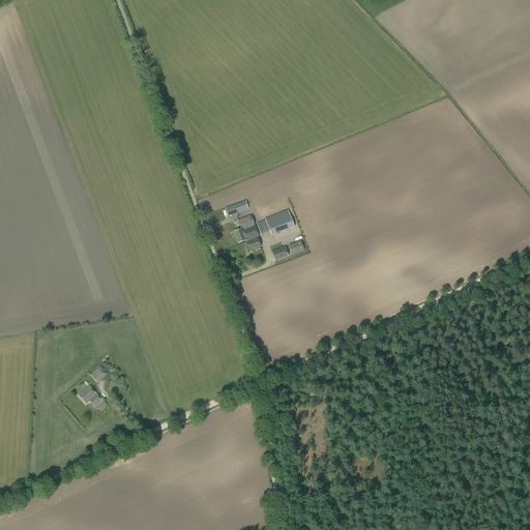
[(228,216),(248,209),(245,201),(226,209),(228,216)]
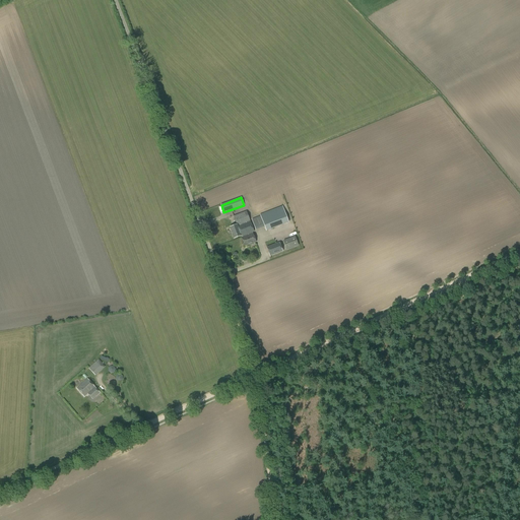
[(266,231),(288,222),(283,208),(252,220),(255,230),(264,225),(266,231)]
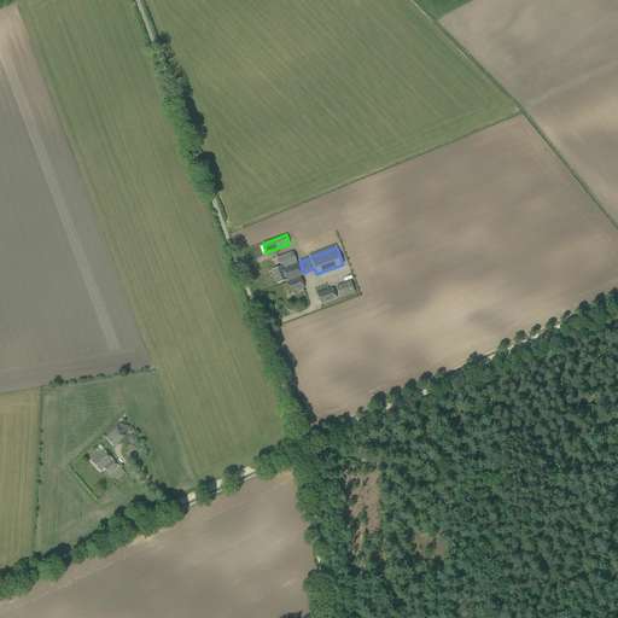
[(301,275),(302,275),(302,274),(297,262),(293,251),(278,257),(281,267),(274,269),(279,283),(286,280),(287,283),(290,281),(290,280),(299,275),(301,275)]
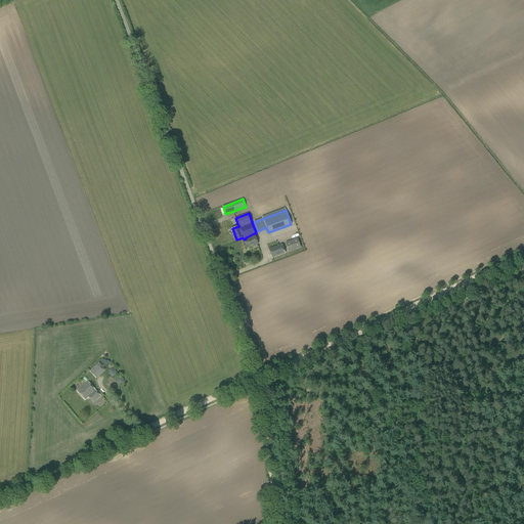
[(247,248),(258,244),(254,233),(246,237),(246,238),(244,239),(247,248)]
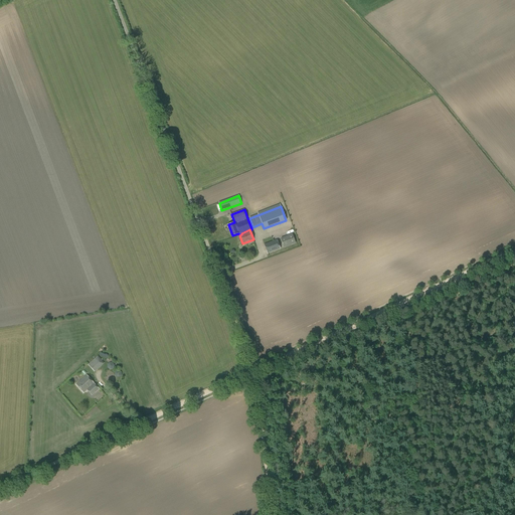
[(284,247),(296,243),(292,234),(280,238),(284,247)]
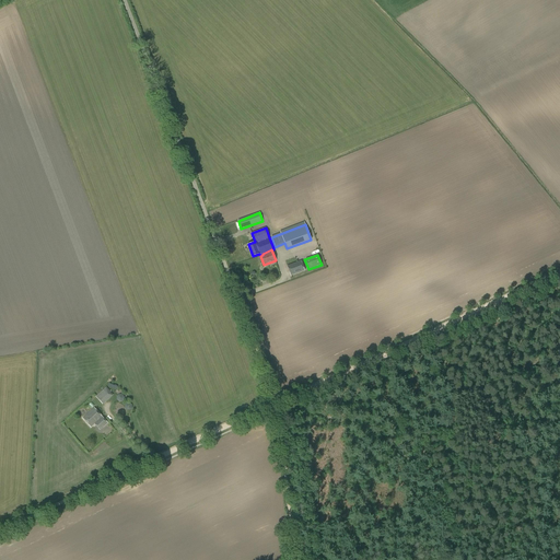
[(291,276),(304,270),(301,260),(287,266),(291,276)]
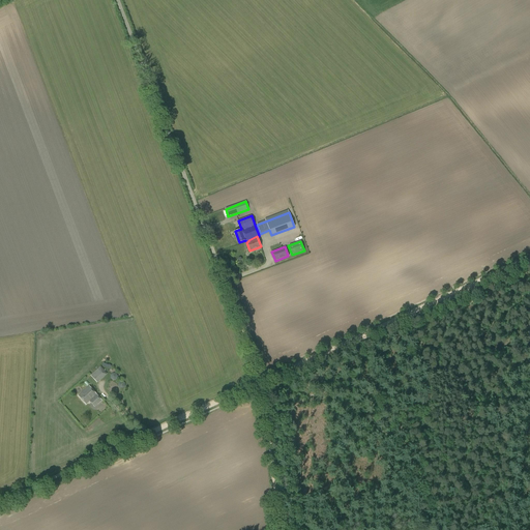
[(96,383),(107,374),(100,366),(90,376),(96,383)]
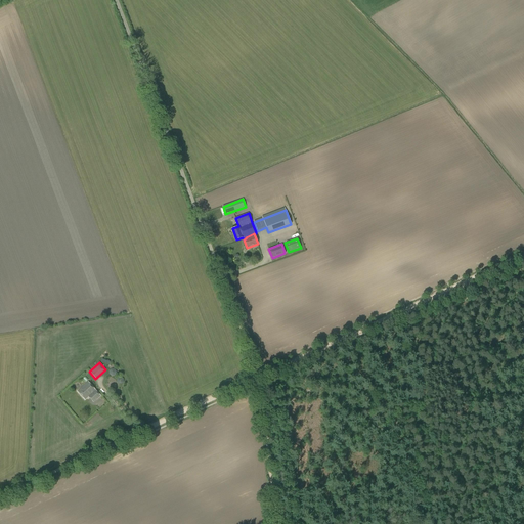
[(93,402),(100,396),(88,382),(78,391),(85,399),(88,397),(93,402)]
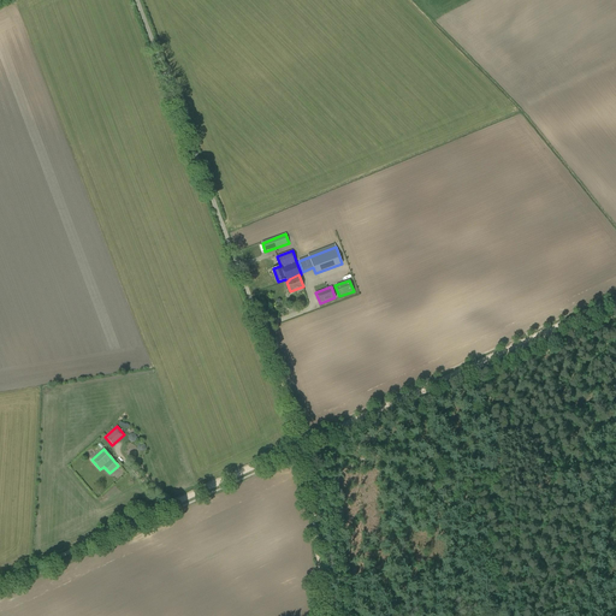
All buildings are outlined.
